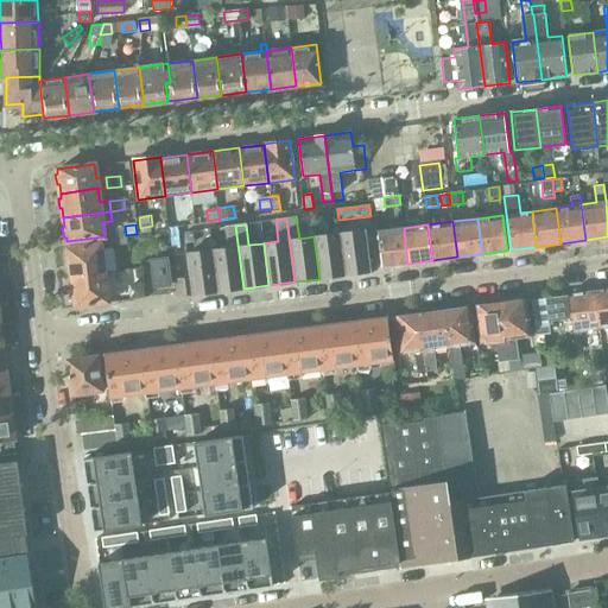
[(228,248),(213,249),(217,292),(244,289),(235,226),(225,227),(228,248)]
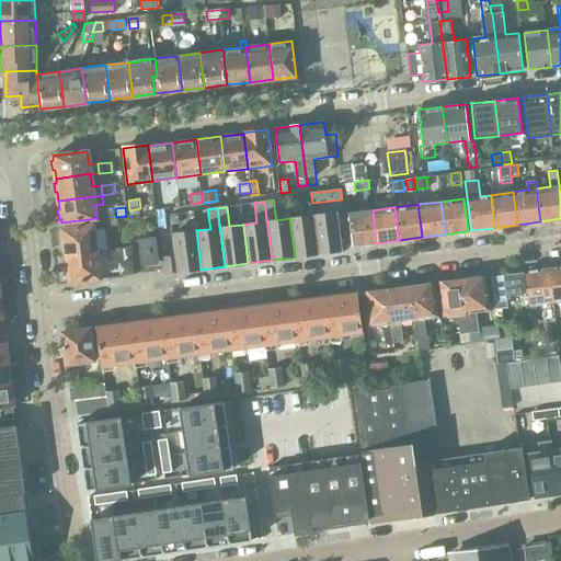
[(376,243),(373,210),(348,214),(353,247),(376,243)]
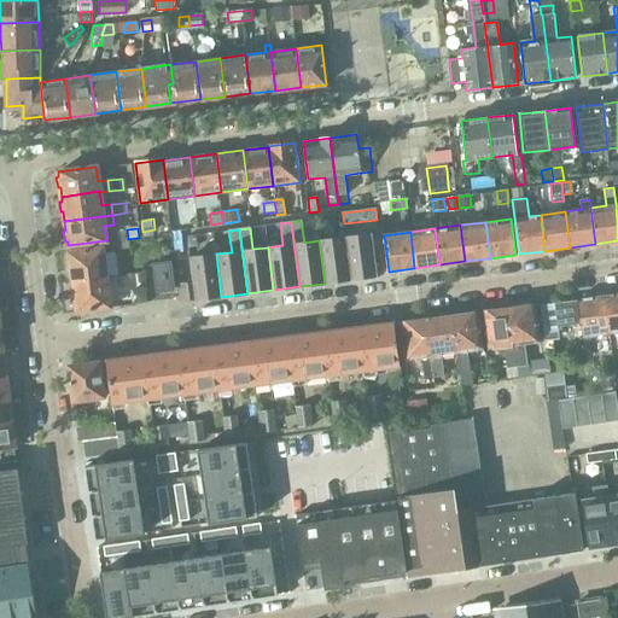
[(372,233),(345,237),(351,280),(378,277),(372,233)]
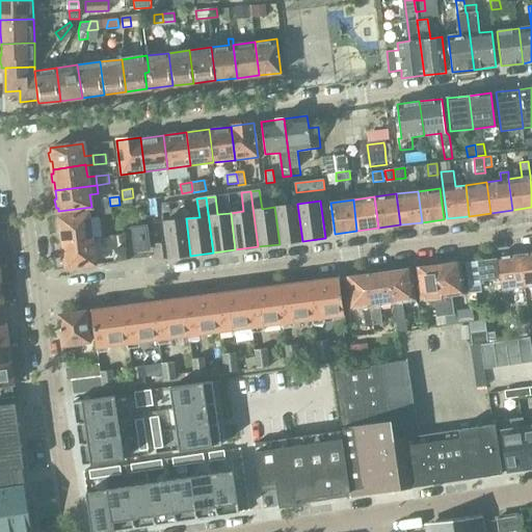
[(297,204),(274,207),(280,244),(302,241),(297,204)]
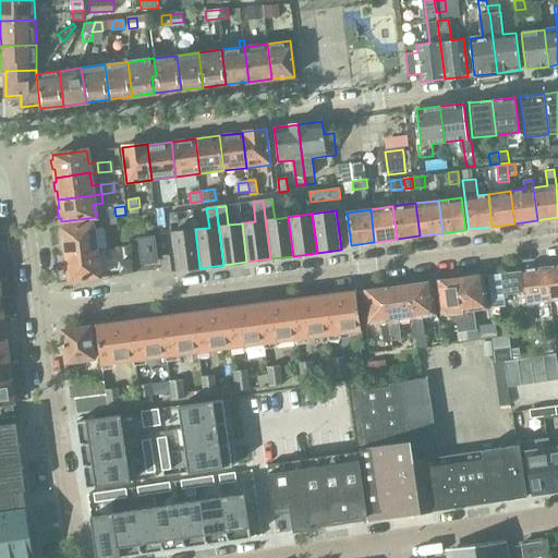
[(98,217),(99,227),(117,226),(116,216),(98,217)]
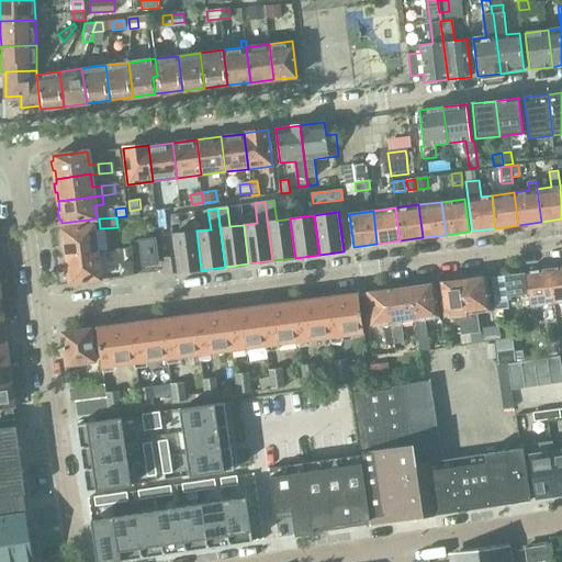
[(64,245),(66,257),(97,253),(93,225),(63,229),(63,233),(60,234),(62,245),(64,245)]
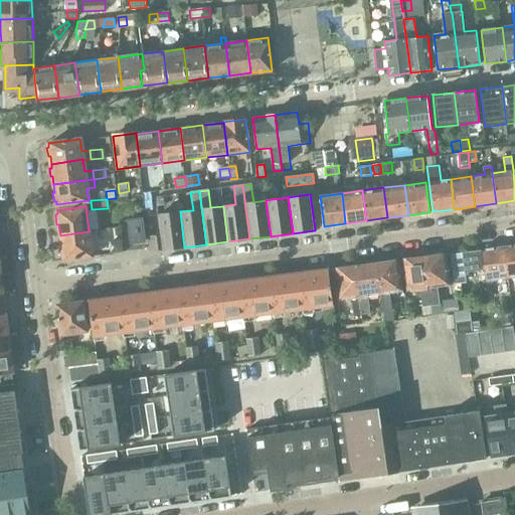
[(184,247),(180,211),(158,214),(162,250),(184,247)]
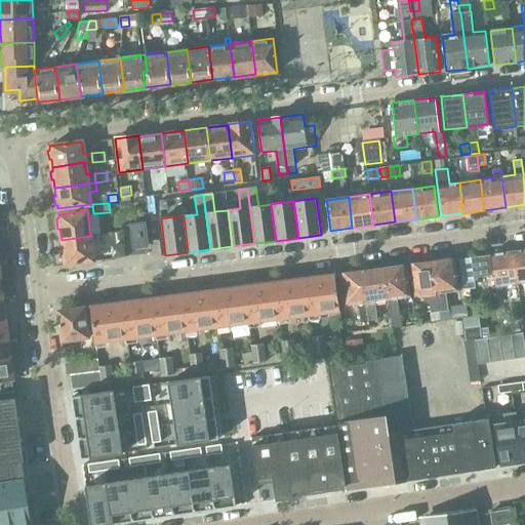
[(147,246),(144,224),(130,226),(133,248),(147,246)]
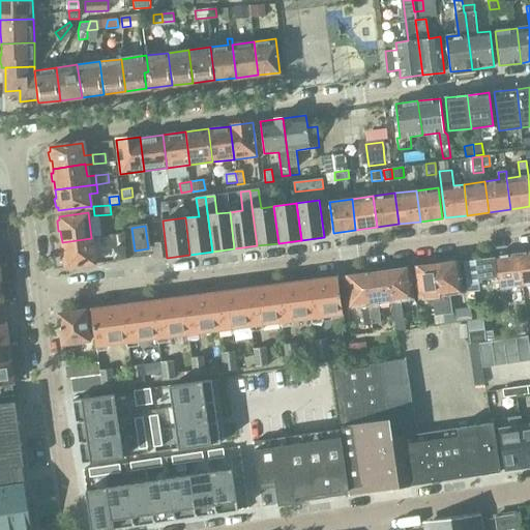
[(91,238),(62,242),(63,254),(61,254),(62,264),(65,264),(65,268),(95,264),(91,238)]
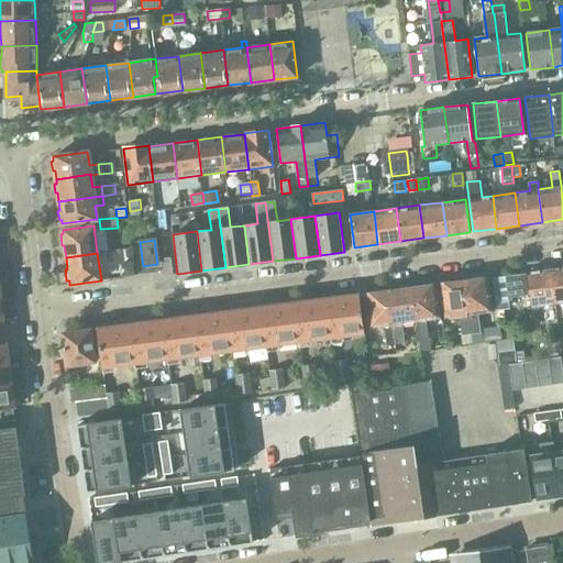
[(162,260),(164,275),(173,274),(170,258),(162,260)]
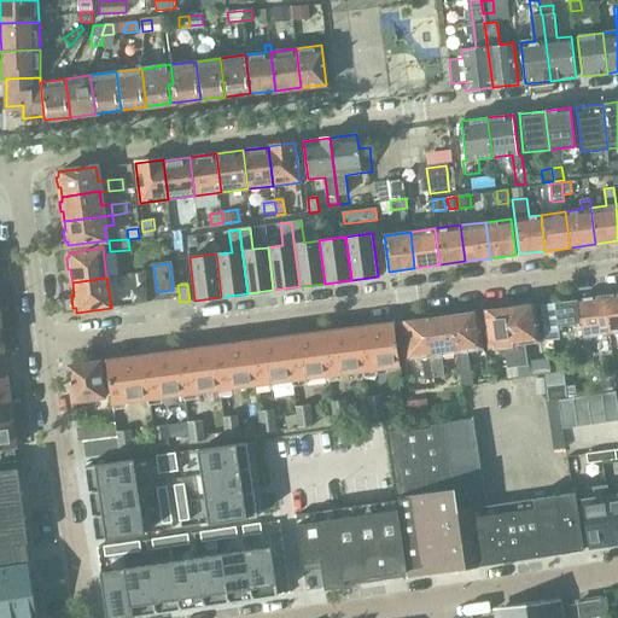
[(144,290),(130,291),(132,305),(146,303),(144,290)]
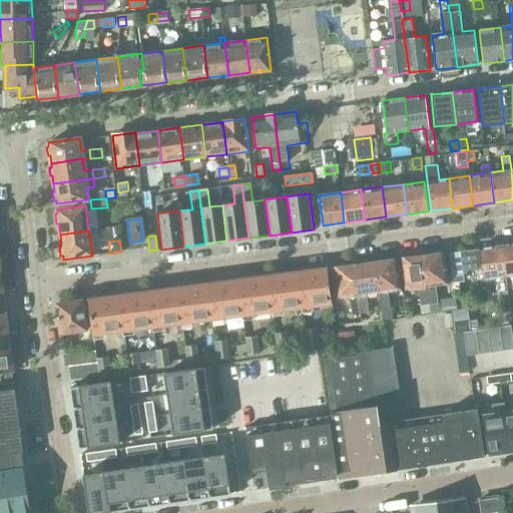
[(511,243),(502,244),(506,277),(512,276),(512,240),(511,243)]
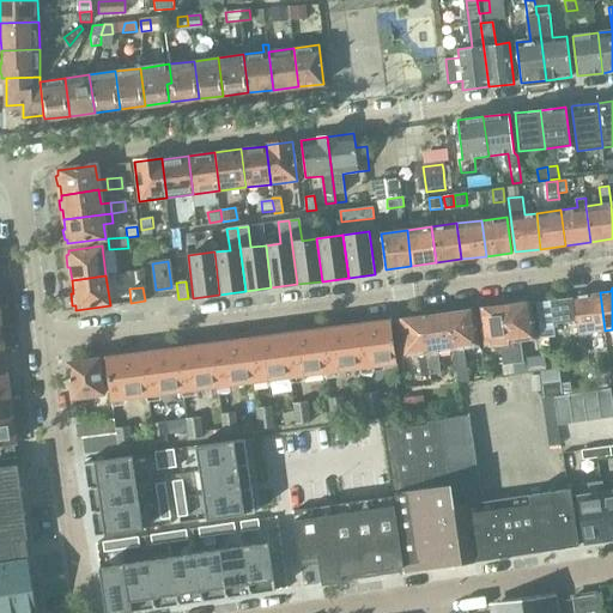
[(605,331),(600,292),(589,295),(586,291),(578,292),(576,296),(574,296),(574,298),(551,301),(551,299),(550,299),(553,325),(576,321),(578,334),(605,331)]
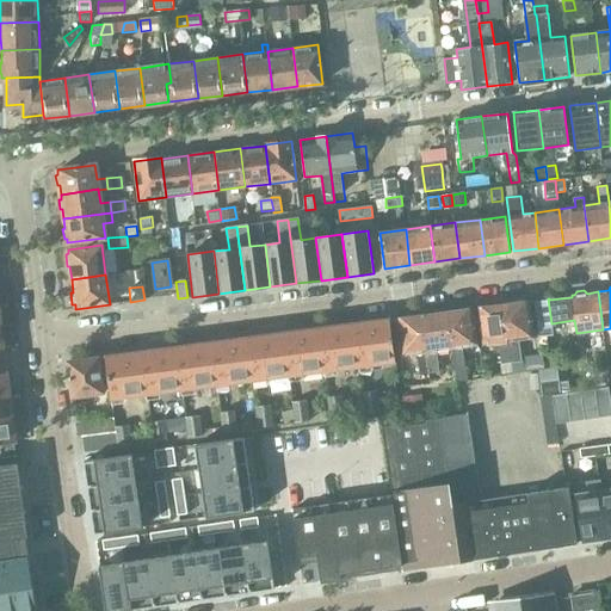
[(513,303),(503,304),(511,363),(520,360),(518,341),(534,339),(529,301),(524,302),(522,300),(516,301),(513,303)]
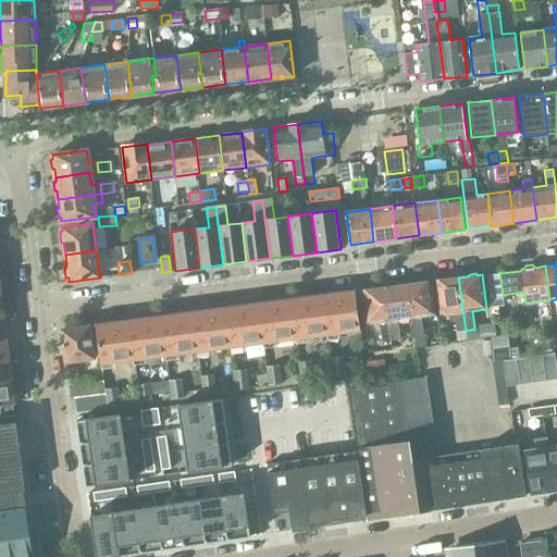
[(466,331),(458,277),(449,279),(446,276),(441,277),(438,280),(435,281),(440,316),(454,313),(457,331),(466,331)]
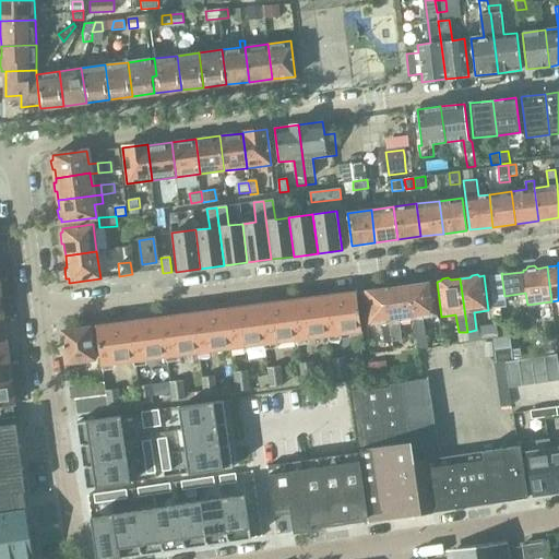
[(414,323),(416,339),(417,348),(428,347),(426,336),(425,336),(423,319),(437,317),(432,282),(428,283),(426,281),(420,282),(418,284),(408,285),(414,320),(414,323)]
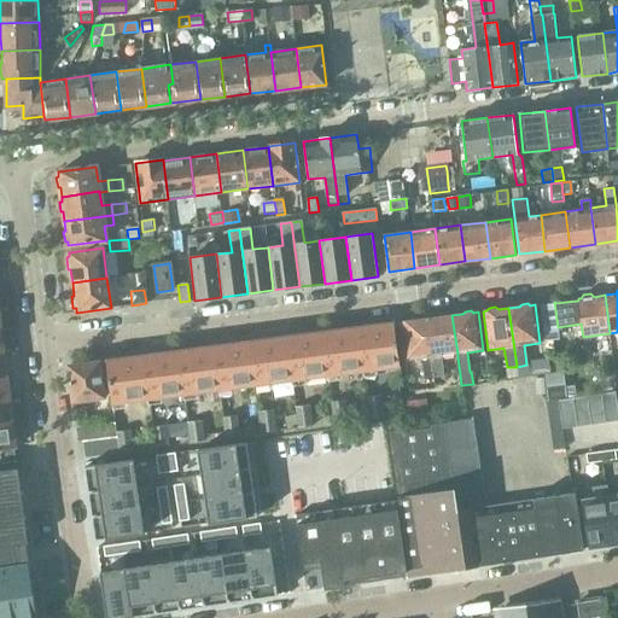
[(441,356),(458,354),(452,315),(448,316),(445,314),(438,315),(437,318),(426,319),(433,377),(443,375),(441,356)]
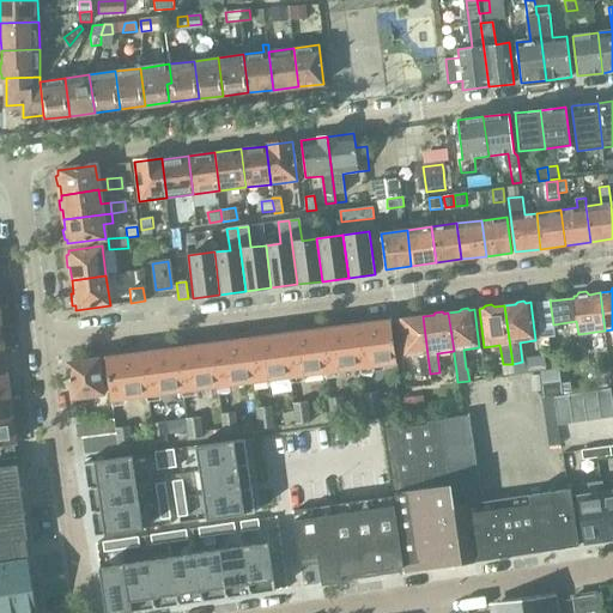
[(420,376),(430,374),(423,316),(412,317),(410,316),(404,316),(401,319),(396,320),(401,358),(418,356),(420,376)]
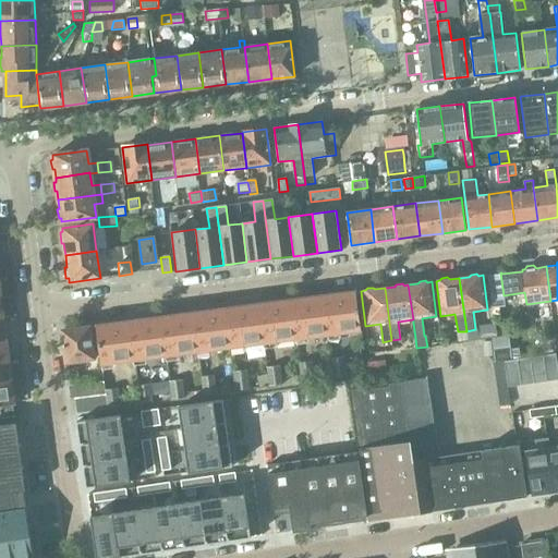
[(355,291),(323,295),(327,335),(361,330),(355,291)]
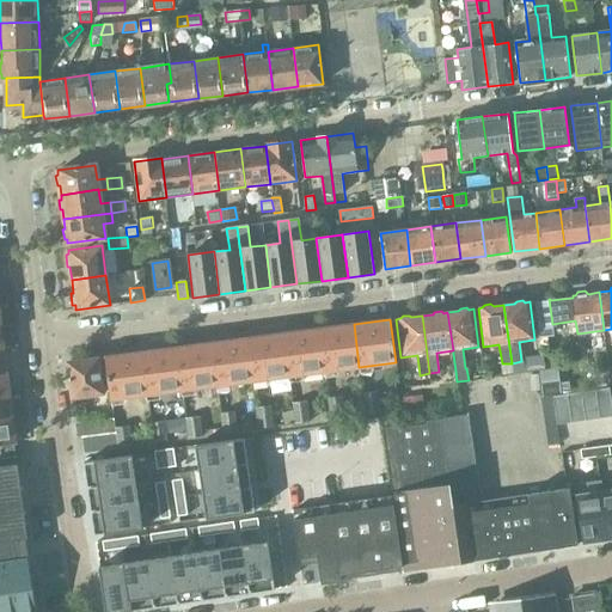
[(354,324),(318,329),(324,372),(359,367),(354,324)]
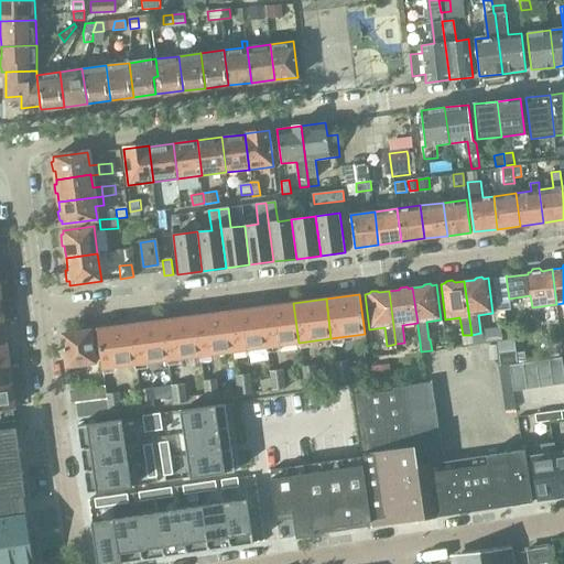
[(293,303),(261,307),(267,347),(299,343),(293,303)]
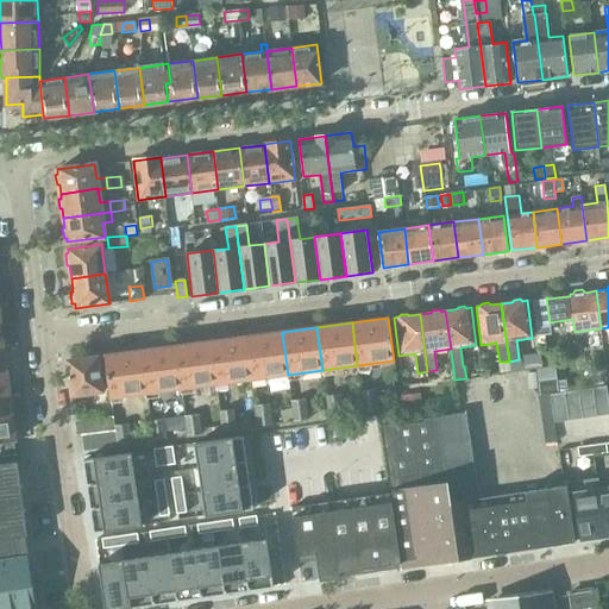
[(282,332),(246,337),(252,380),(288,375),(282,332)]
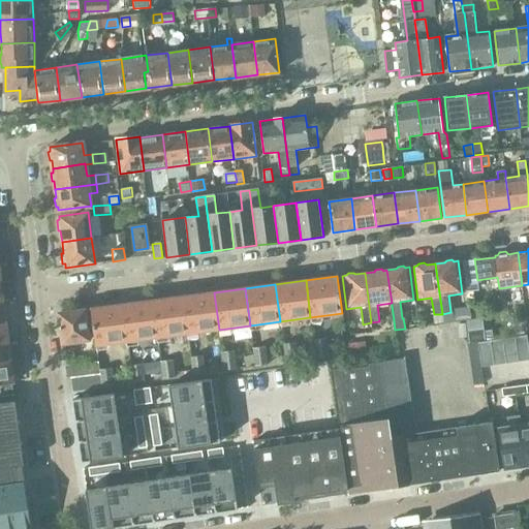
[(214,292),(183,297),(188,334),(219,330),(214,292)]
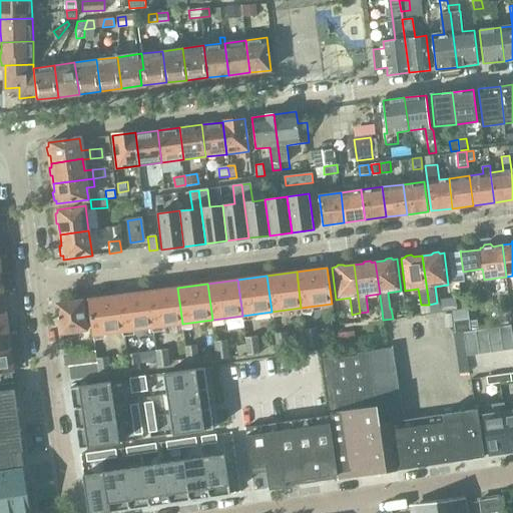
[(177,288),(148,292),(152,328),(182,324),(177,288)]
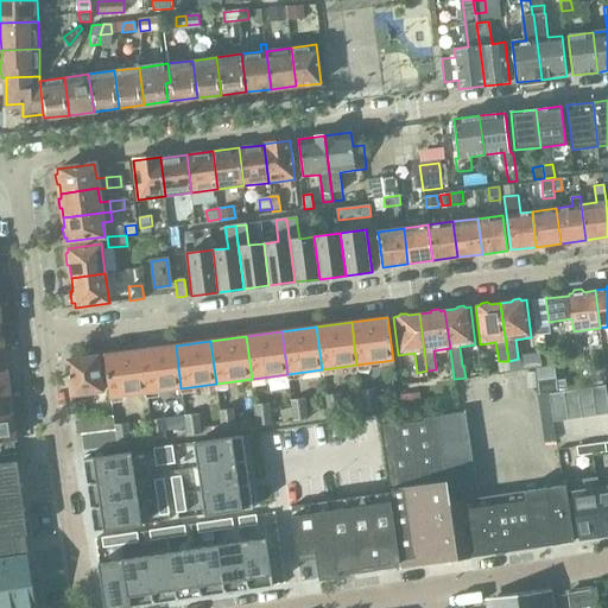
[(176,346),(140,350),(146,392),(181,388),(176,346)]
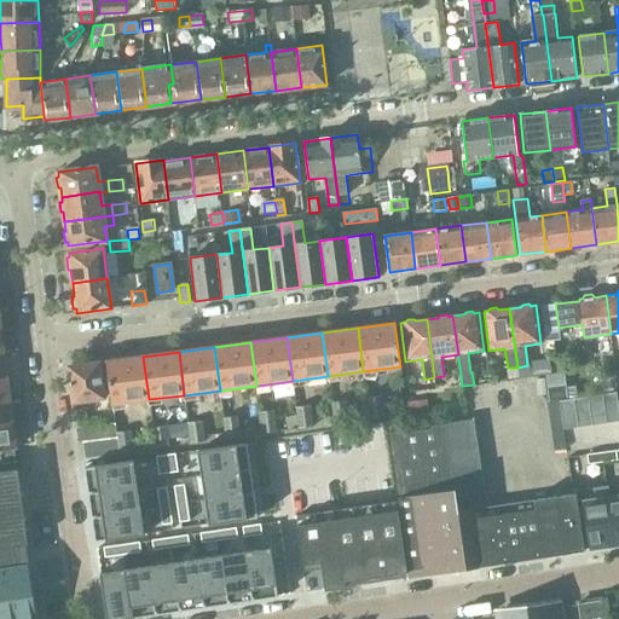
[(103,362),(104,376),(109,376),(113,404),(149,399),(143,357),(103,362)]
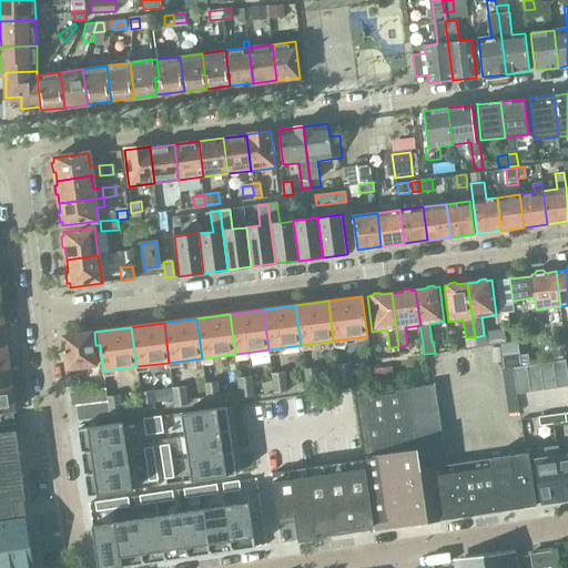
[(93,345),(95,345),(94,332),(91,333),(63,336),(67,369),(95,365),(93,345)]
